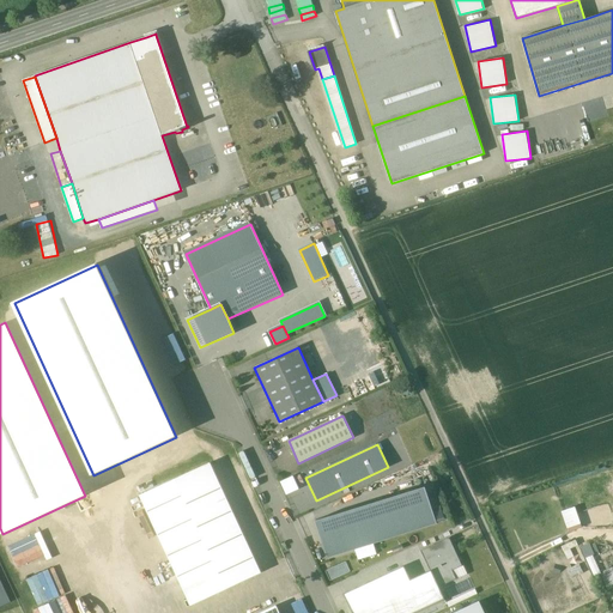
[(211,463),(140,496),(190,606),(261,574),(211,463)]
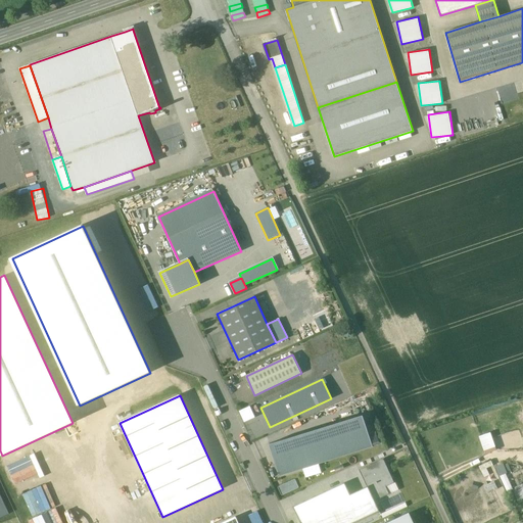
[(250,406),(239,410),(244,421),(255,416),(250,406)]
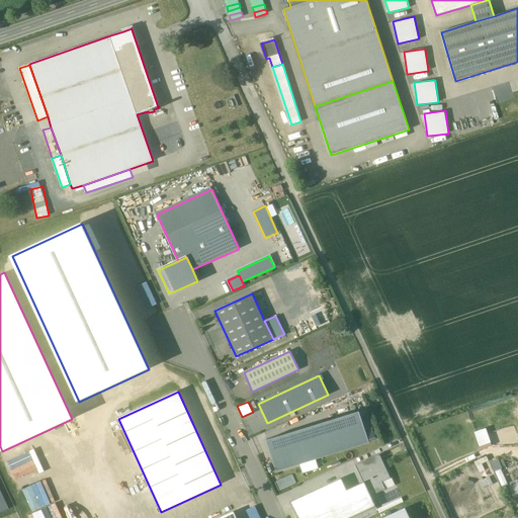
[(360,411),(265,441),(274,470),(369,440),(360,411)]
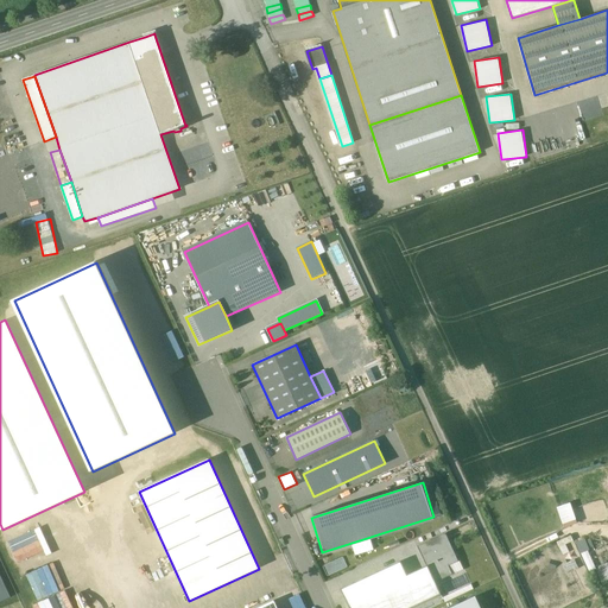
[(564,527),(578,523),(571,501),(557,506),(564,527)]
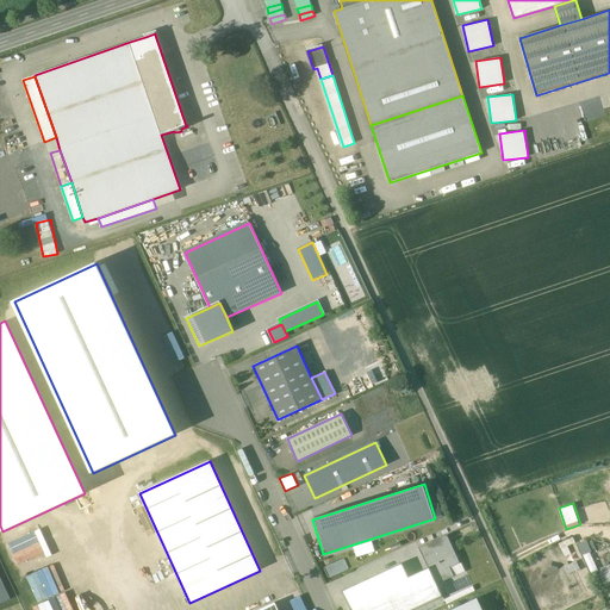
[(19,565),(45,552),(35,530),(8,543),(19,565)]
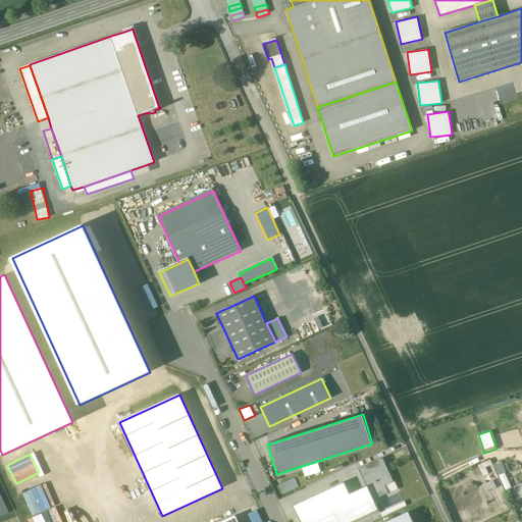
[(367,486),(373,501),(388,493),(385,486),(394,482),(382,458),(359,469),(367,486)]
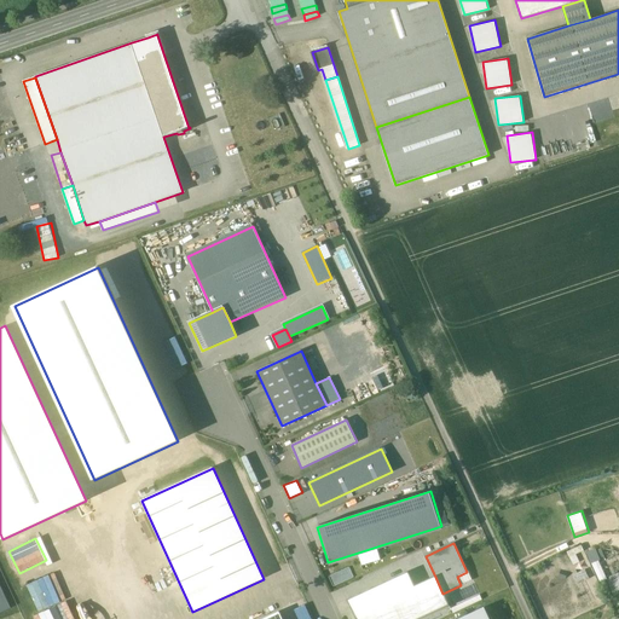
[(601,566),(607,562),(600,547),(586,553),(601,580),(607,578),(601,566)]
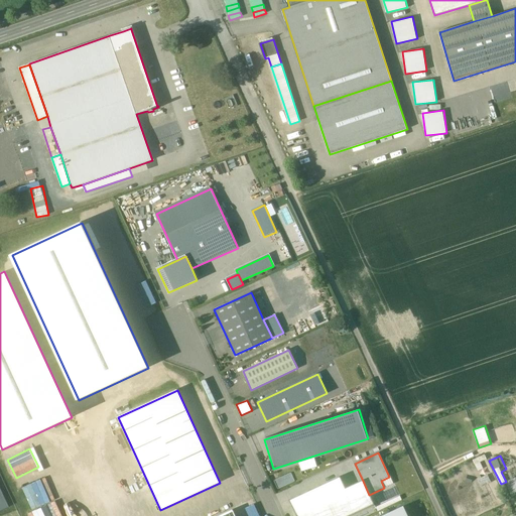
[(55,498),(44,477),(22,487),(32,509),(55,498)]
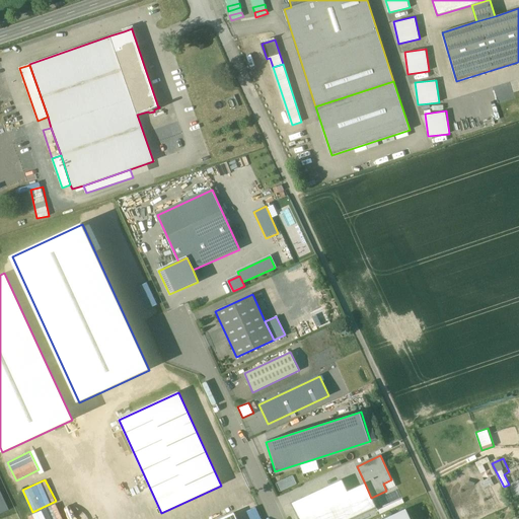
[(518,479),(510,483),(514,496),(518,494),(518,479)]
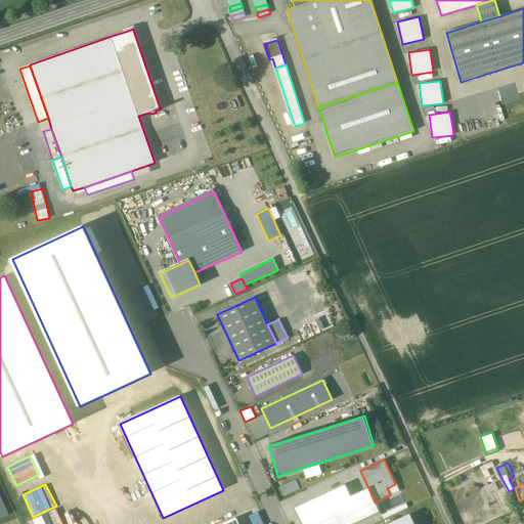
[(346,485),(295,509),(301,523),(356,523),(380,514),(375,503),(368,488),(351,496),(346,485)]
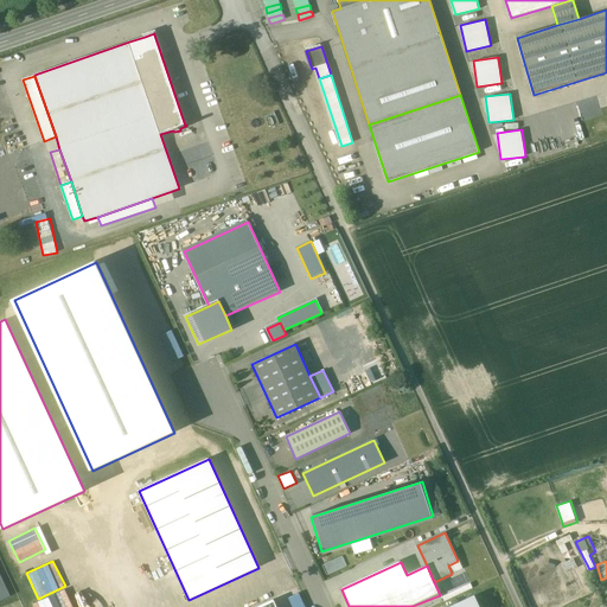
[(66,606),(62,592),(30,604),(31,606),(66,606)]
